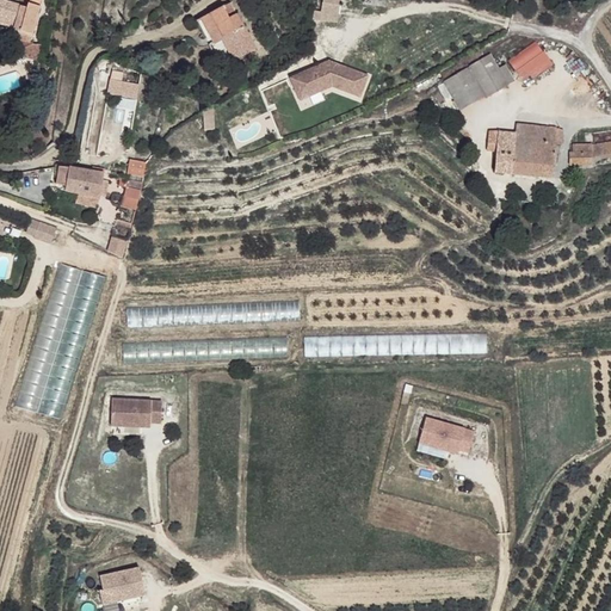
[(0,0),(0,16),(12,20),(13,2),(4,0),(0,0)]
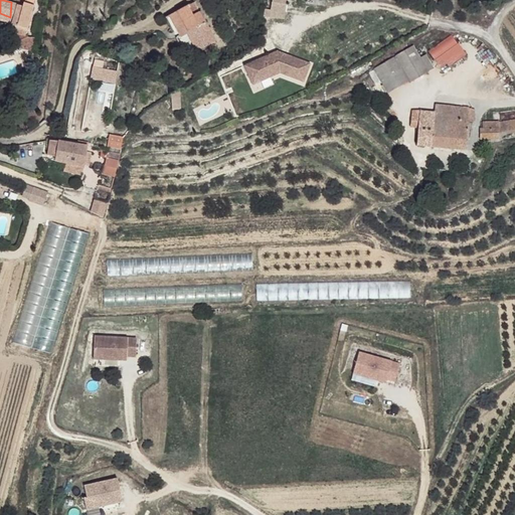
[(21,5),(11,2),(10,17),(13,18),(11,23),(9,30),(24,35),(33,5),(22,2),(21,5)]
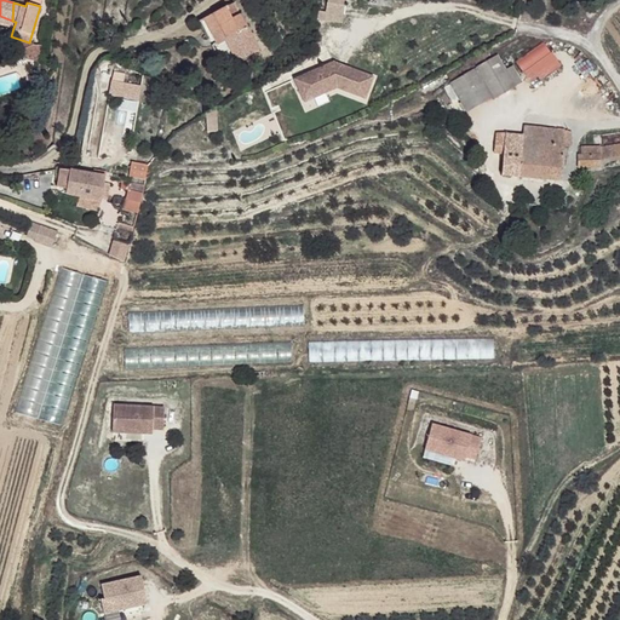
[(344,5),(327,3),(325,12),(343,15),(344,5)]
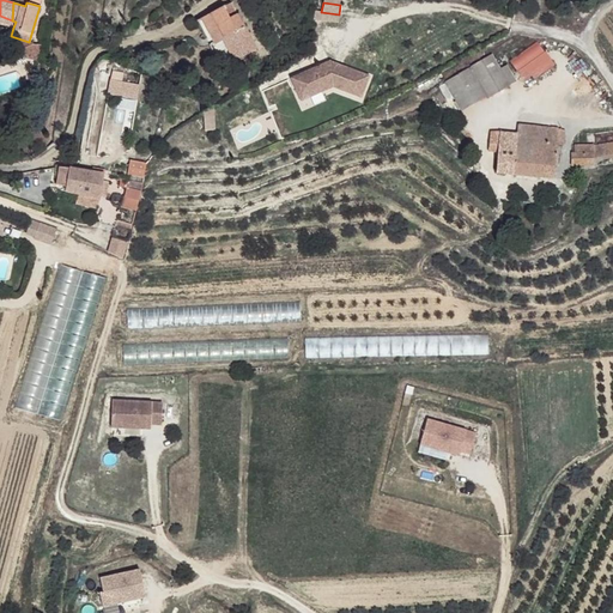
[(12,20),(0,16),(0,23),(12,26),(12,20)]
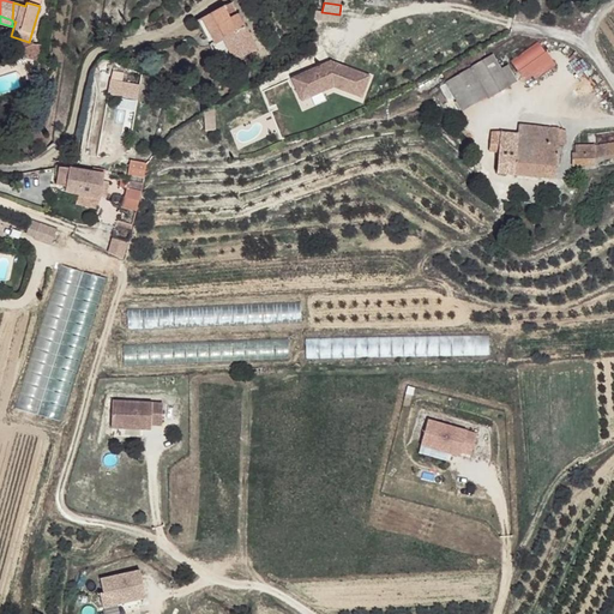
[(233,22),(218,29),(227,43),(228,44),(244,28),(242,25),(236,28),(233,22)]
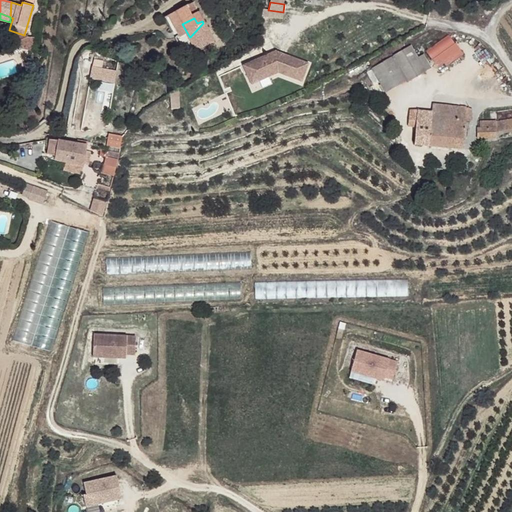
[(203,23),(190,37),(197,51),(213,42),(203,23)]
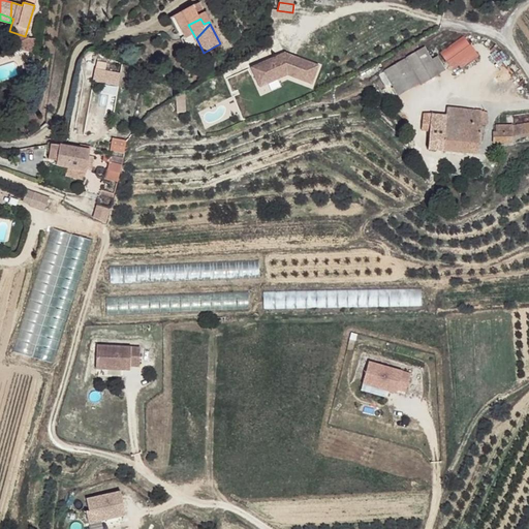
[(188,25),(180,29),(187,42),(195,37),(188,25)]
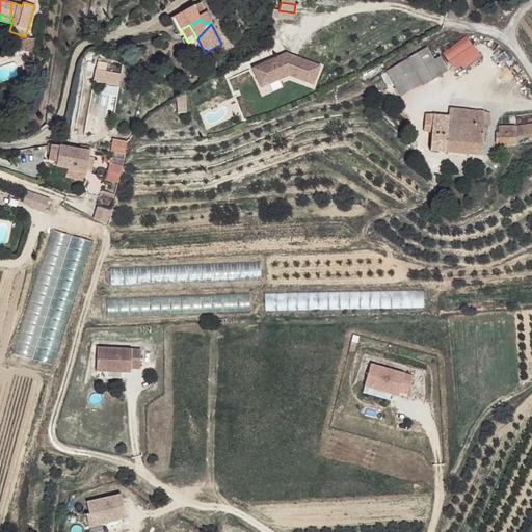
[(35,29),(28,27),(25,36),(32,38),(35,29)]
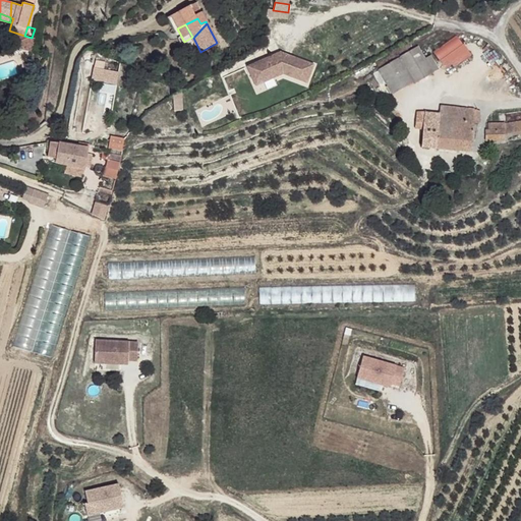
[(432,53),(449,72),(471,53),(455,34),(432,53)]
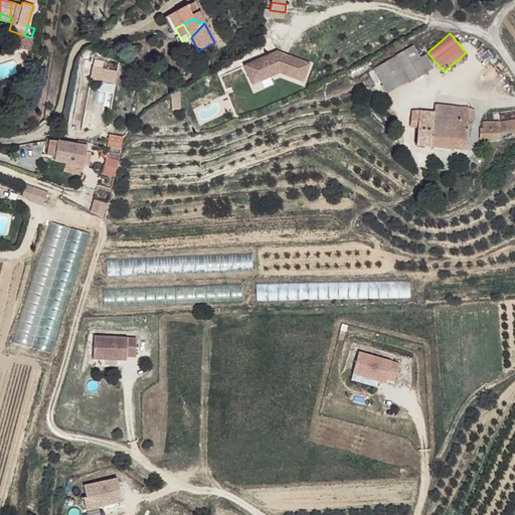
[(435,70),(426,53),(420,57),(414,46),(372,67),(385,94),(435,70)]
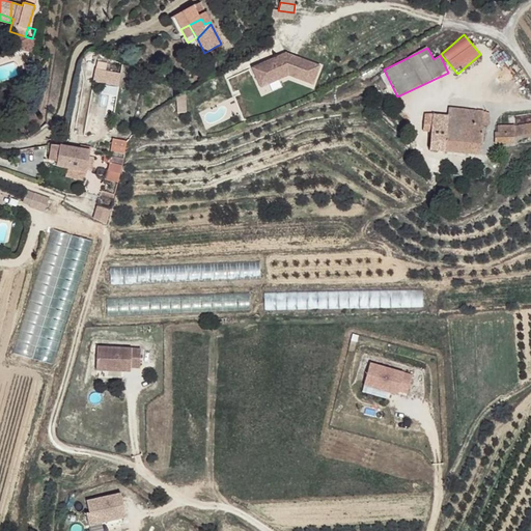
[(285,52),(258,64),(268,84),(288,75),(312,84),(319,65),(298,57),(289,61),(285,52)]
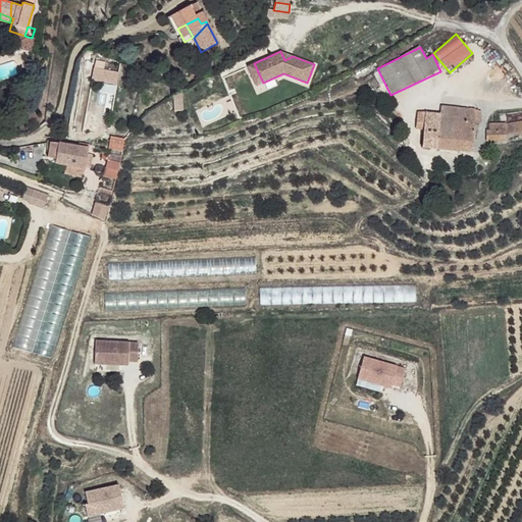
[(293,56),(280,51),(284,60),(293,56)]
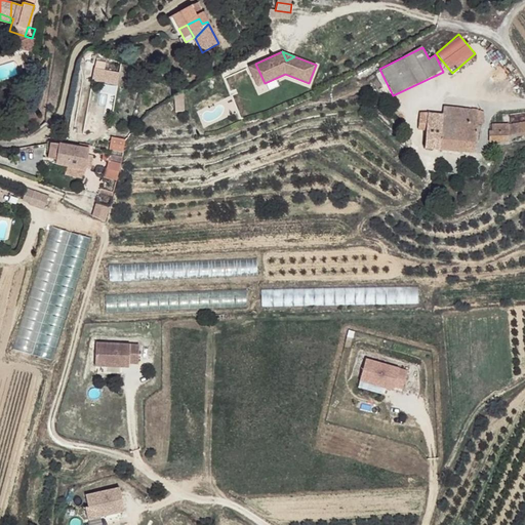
[(257,86),(265,83),(255,64),(249,67),(257,86)]
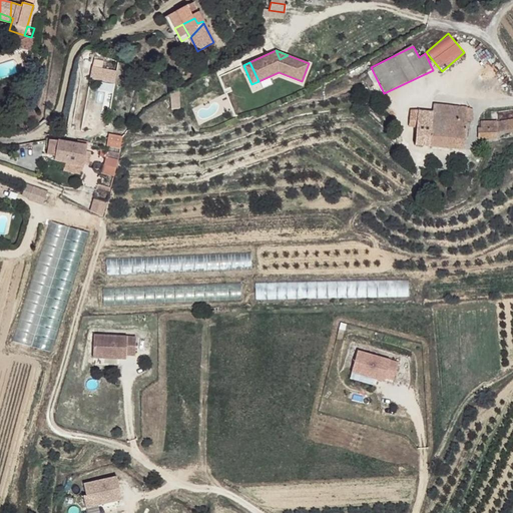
[(106,82),(108,70),(92,67),(90,79),(106,82)]
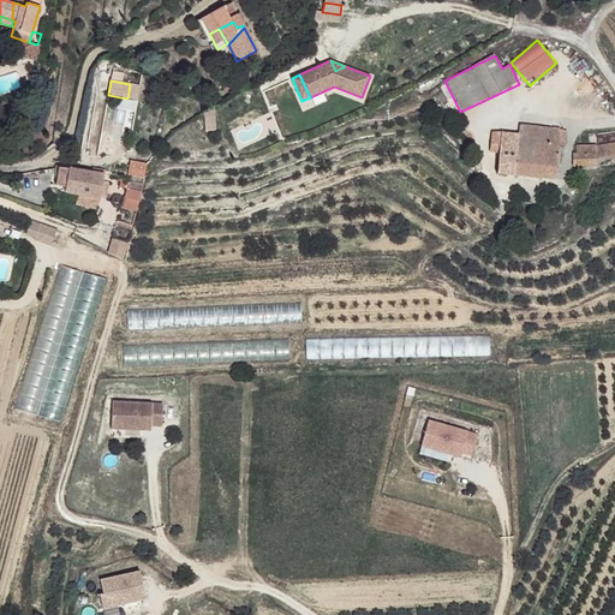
[(500,154),(499,174),(555,179),(557,165),(562,166),(567,132),(563,130),(519,127),(518,133),(517,151),(501,150),(501,133),(494,133),(491,153),(500,154)]
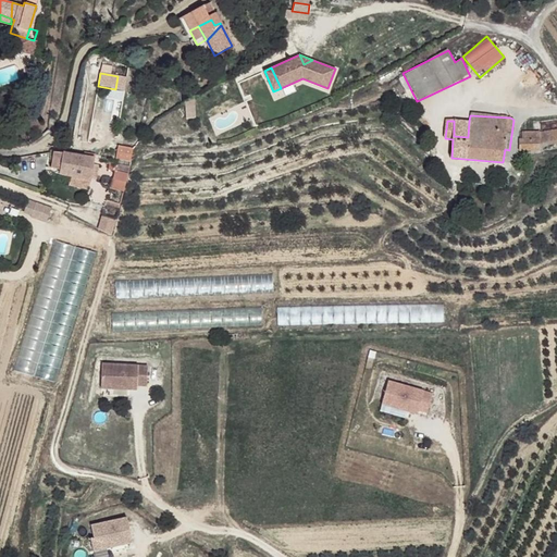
[(454,121),(454,136),(468,137),(469,121),(454,121)]
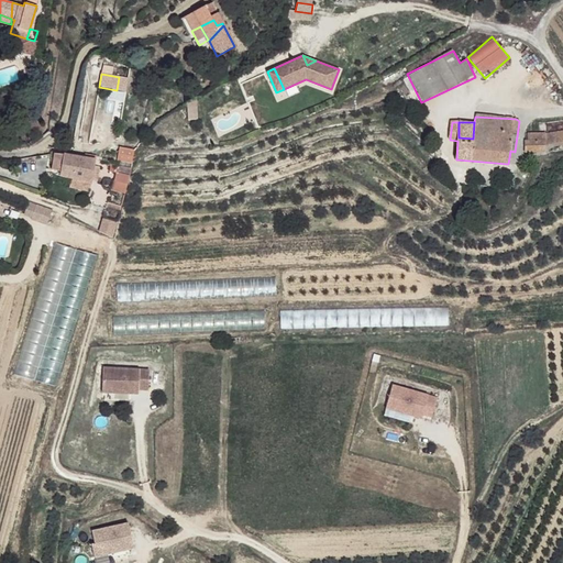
[(525,133),(525,143),(545,142),(545,133),(525,133)]
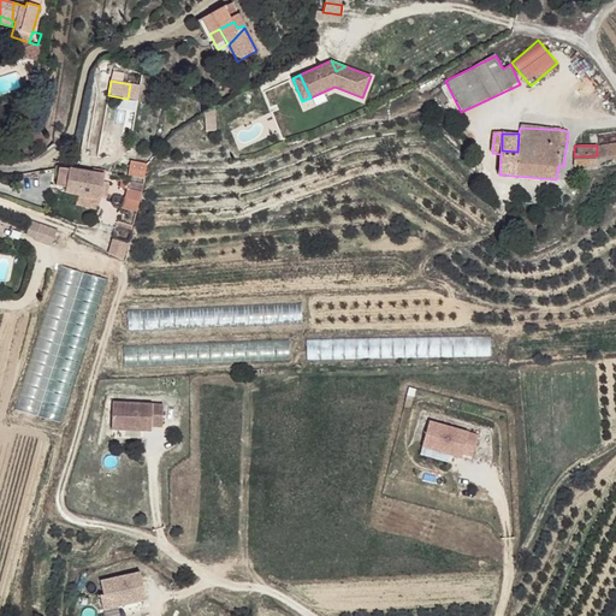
[(574,157),(574,169),(597,167),(597,155),(574,157)]
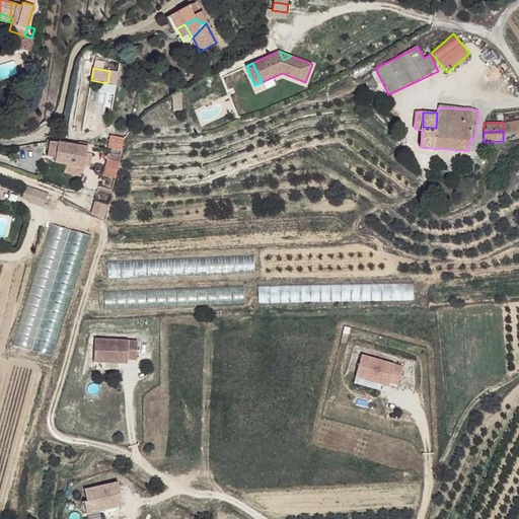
[(110,140),(107,149),(123,153),(127,138),(115,138),(110,140)]
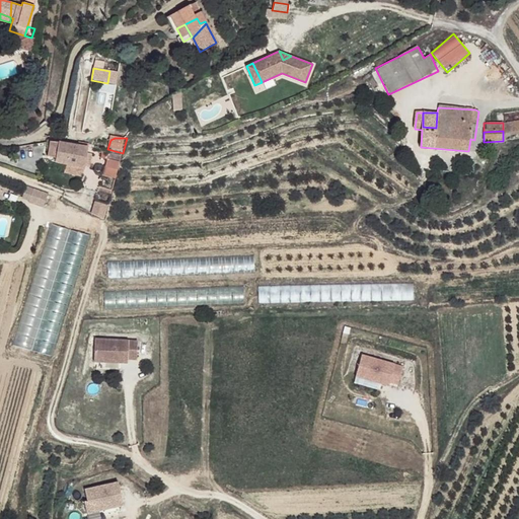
[(55,163),(66,165),(70,147),(51,143),(48,158),(56,160),(55,163)]
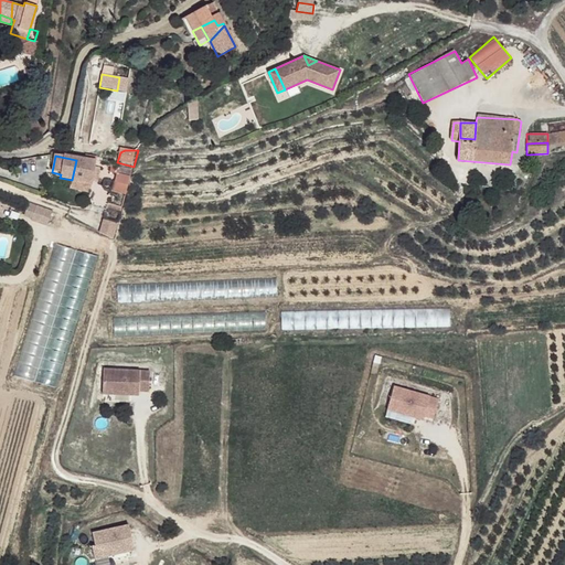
[(76,160),(72,180),(91,184),(92,184),(96,164),(85,161),(76,160)]
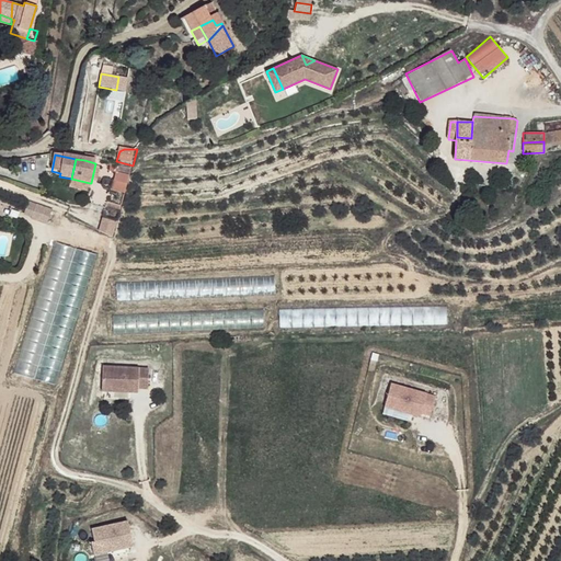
[(109,172),(129,176),(130,171),(111,167),(109,172)]
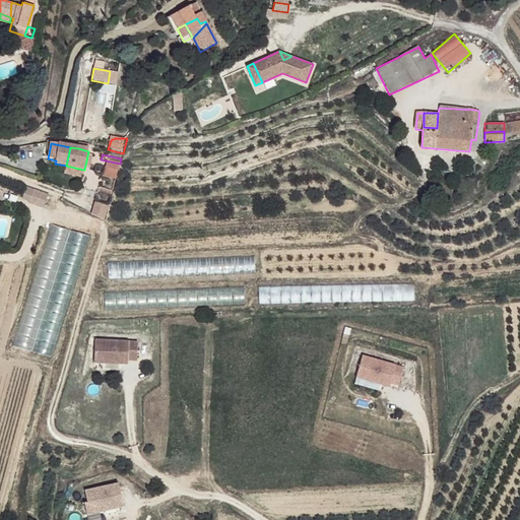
[(66,166),(64,174),(82,178),(83,170),(66,166)]
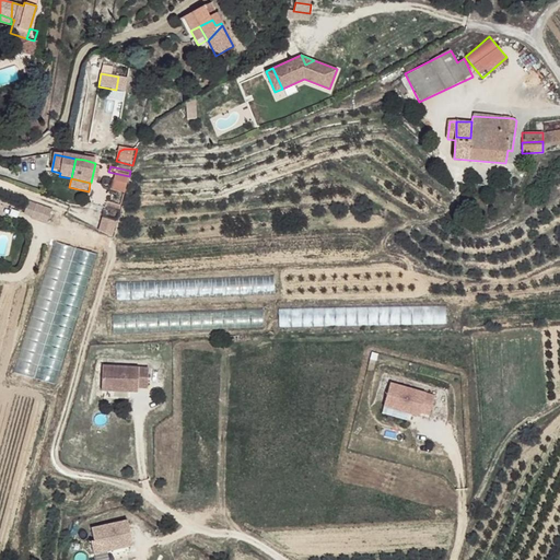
[(113,187),(126,189),(128,182),(115,179),(113,187)]
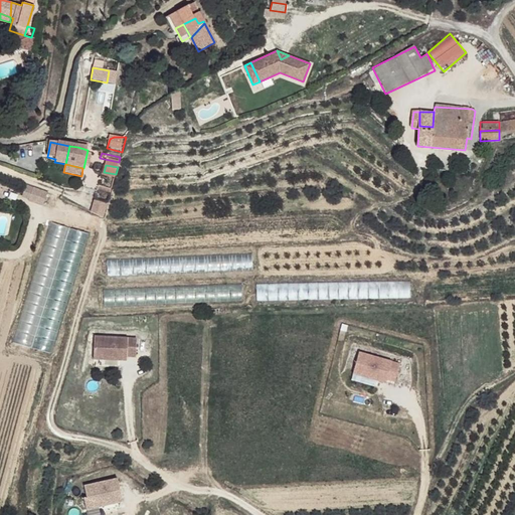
[(83,186),(100,189),(104,172),(88,169),(83,186)]
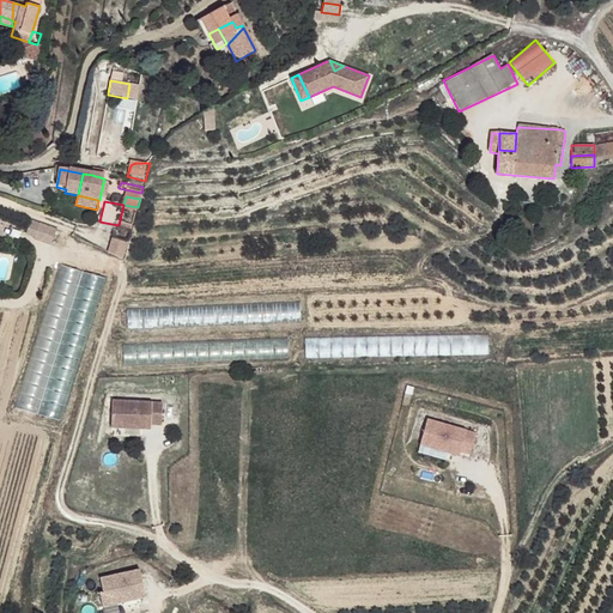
[(36,236),(53,241),(56,232),(40,225),(36,236)]
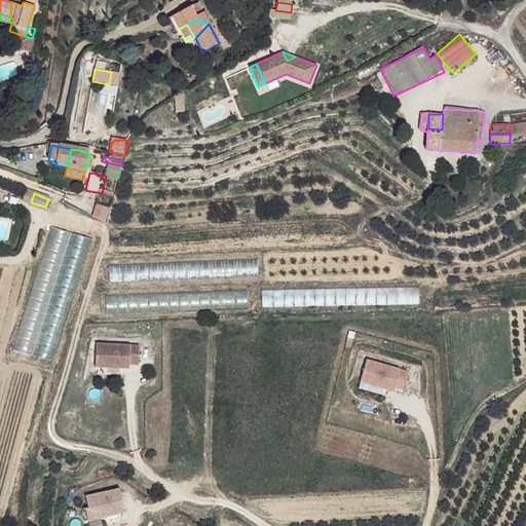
[(141,345),(98,343),(97,366),(122,367),(130,367),(130,364),(140,364),(141,345)]
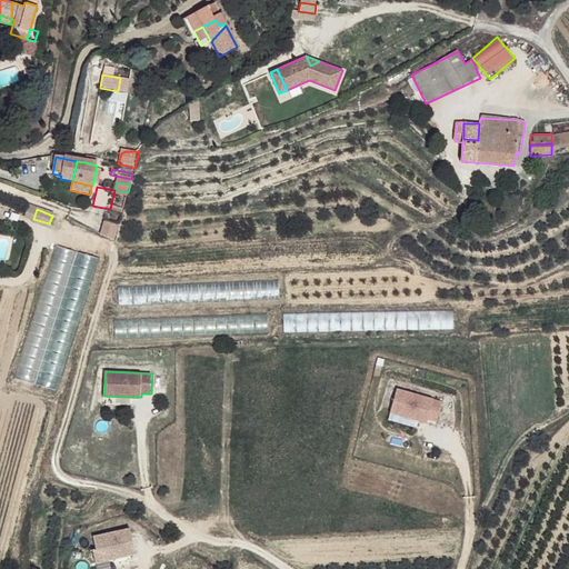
[(436,427),(442,401),(396,389),(389,415),(436,427)]
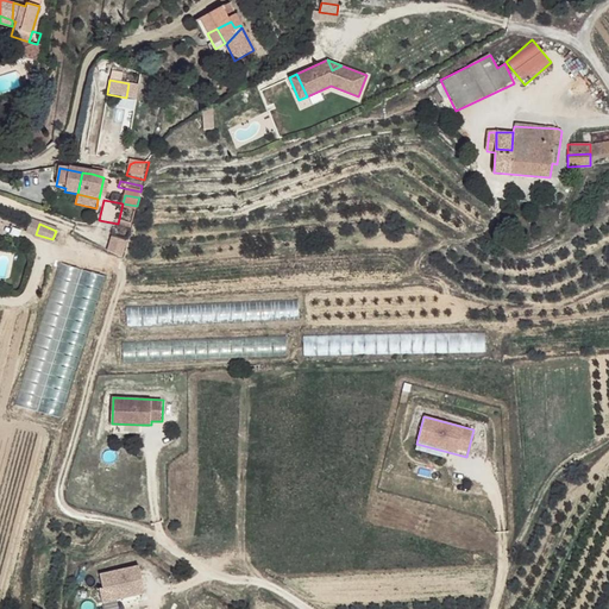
[(142,425),(112,424),(112,432),(142,433),(142,425)]
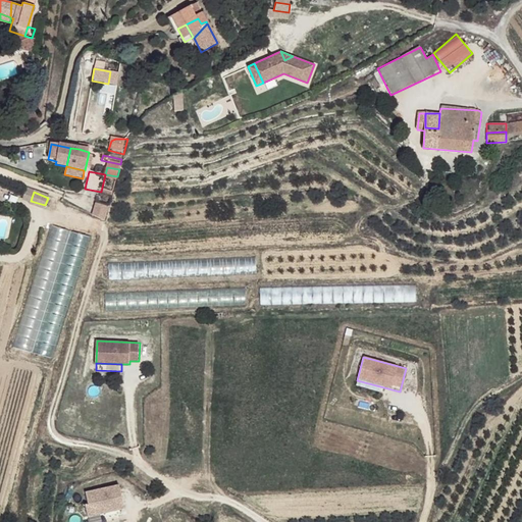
[(87,518),(123,513),(119,486),(83,492),(87,518)]
